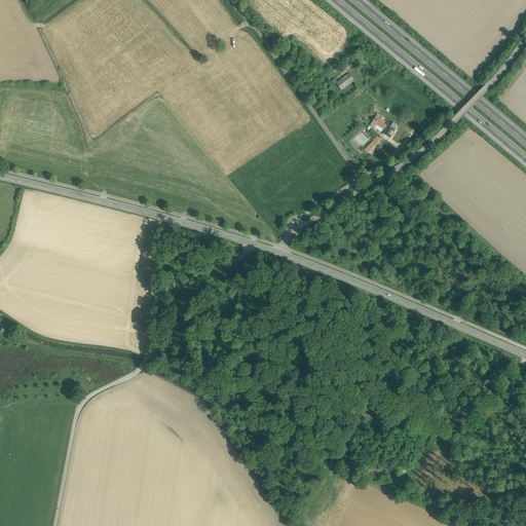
[(337,82),(336,83),(341,90),(354,80),(349,73),(337,82)]
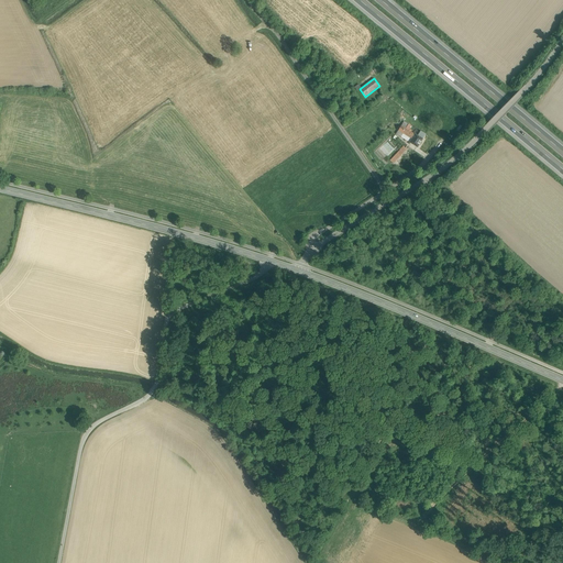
[(401,127),(396,134),(400,138),(403,133),(406,129),(401,127)]
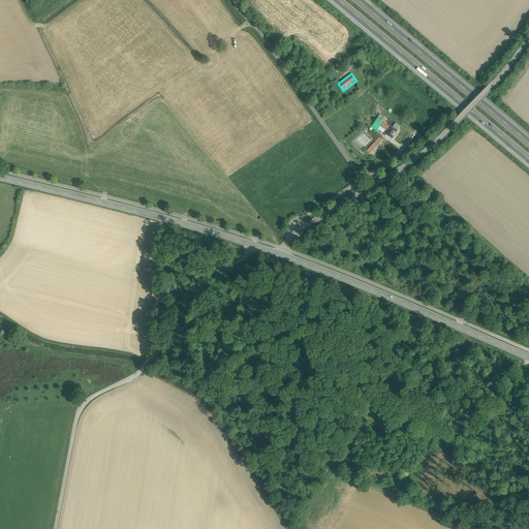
[(390,126),(381,121),(378,125),(387,130),(390,126)]
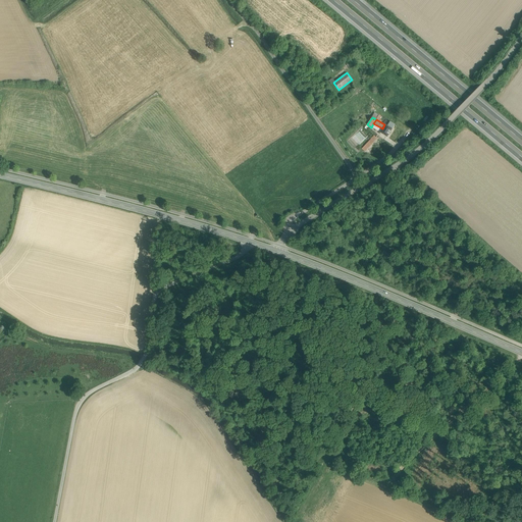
[(387,126),(384,124),(382,128),(380,133),(387,137),(395,124),(390,121),(387,126)]
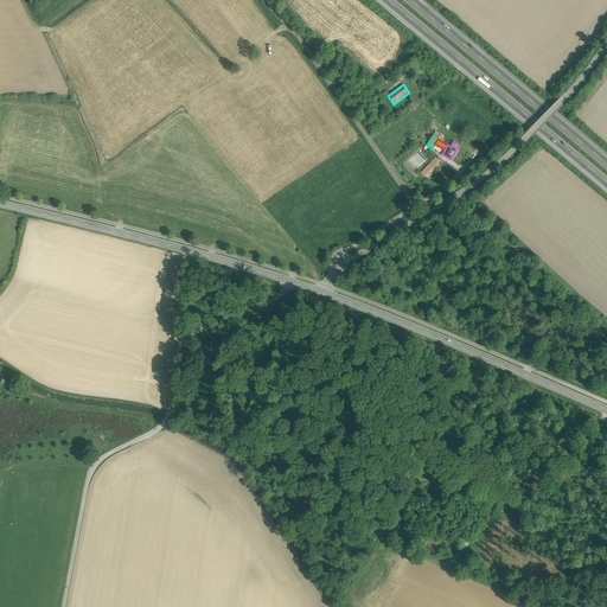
[(435,158),(421,173),(425,177),(439,161),(435,158)]
